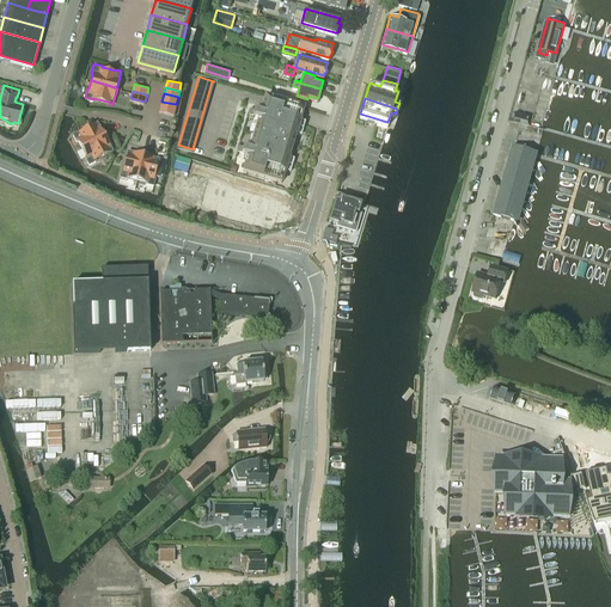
[(175,112),(176,104),(162,102),(160,109),(175,112)]
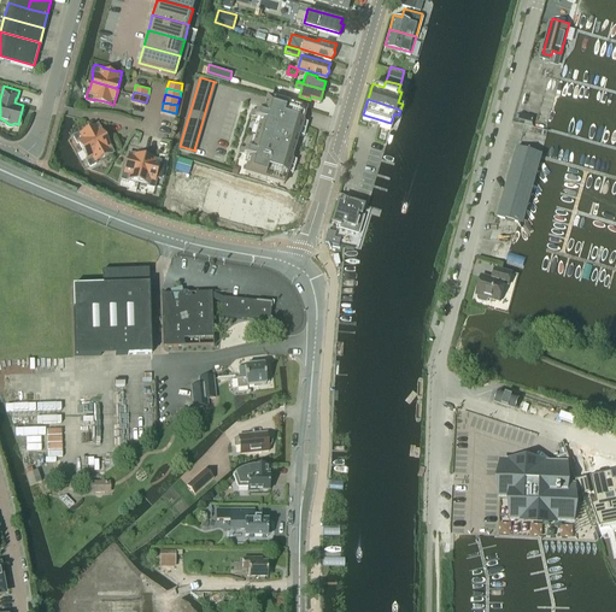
[(285,111),(285,109),(265,103),(264,110),(256,107),(253,113),(262,116),(257,131),(295,142),(299,130),(305,133),(309,118),(285,111)]
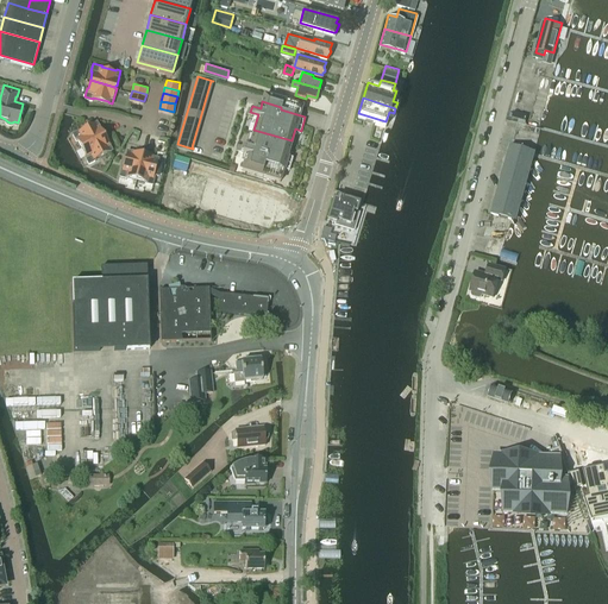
[(105,133),(98,120),(81,129),(80,127),(74,131),(77,138),(79,137),(82,145),(105,133)]
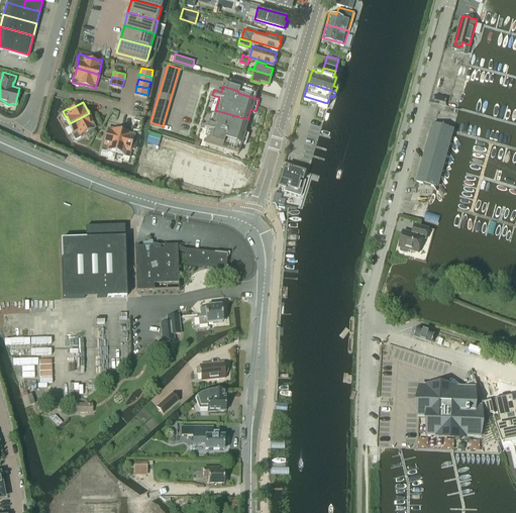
[(244,129),(247,119),(215,110),(212,123),(205,121),(203,126),(210,128),(206,141),(238,151),(241,140),(246,142),(249,130),(244,129)]
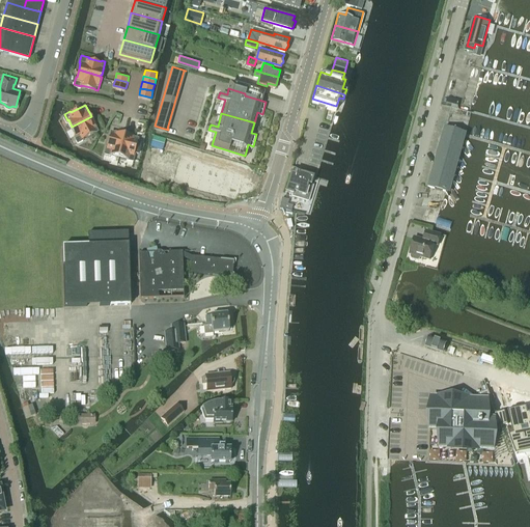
[(78,140),(84,137),(83,136),(98,128),(91,116),(72,127),(76,134),(75,134),(78,140)]
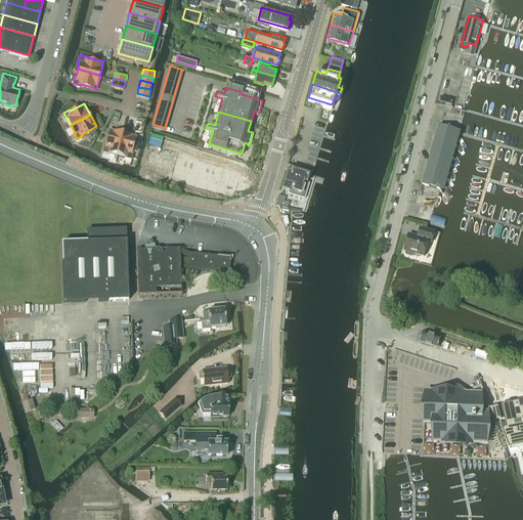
[(441,186),(458,127),(439,122),(423,181),(440,185),(441,186)]
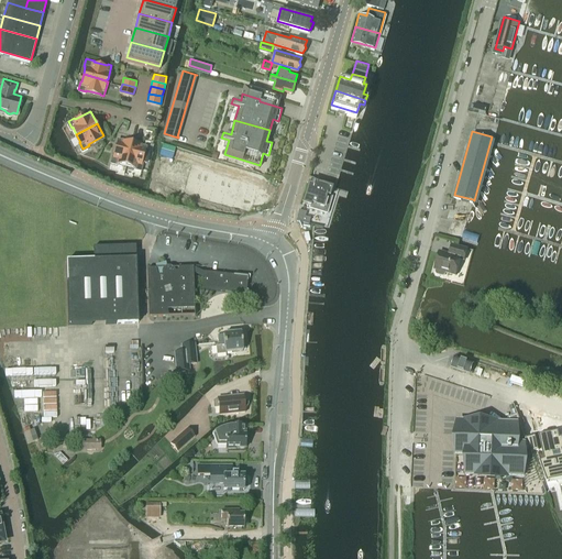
[(127,163),(132,140),(119,136),(114,154),(113,154),(111,161),(118,162),(119,161),(127,163)]
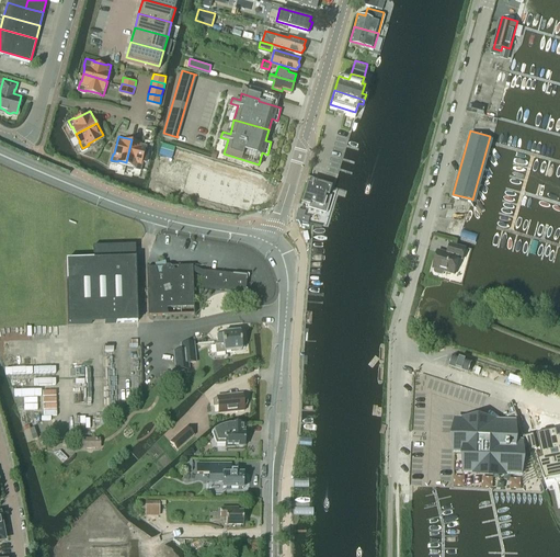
[(146,144),(132,139),(126,162),(135,165),(135,166),(141,167),(143,160),(141,160),(143,158),(146,159),(149,147),(145,146),(146,144)]
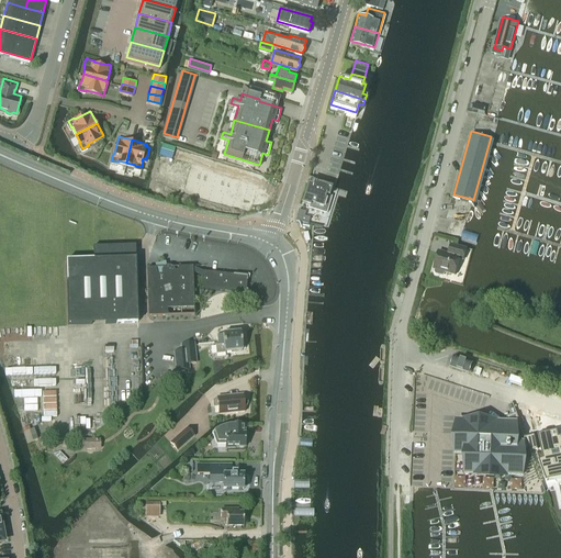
[(191,162),(184,186),(208,192),(214,168),(191,162)]
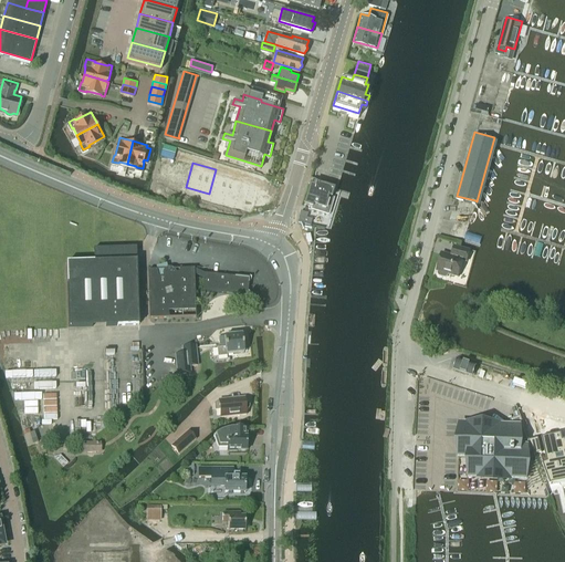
[(216,169),(209,194),(232,200),(239,176),(216,169)]
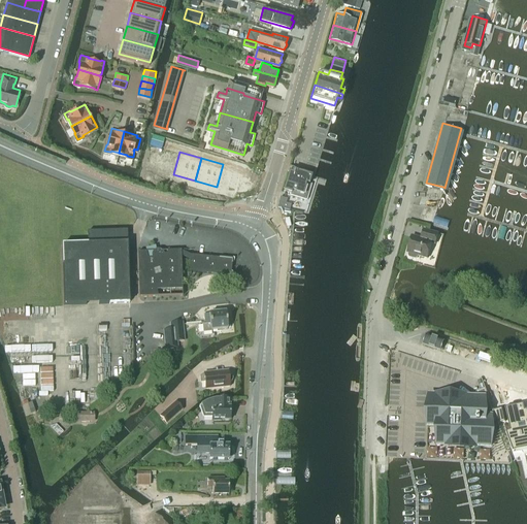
[(223,164),(217,187),(230,191),(236,168),(223,164)]
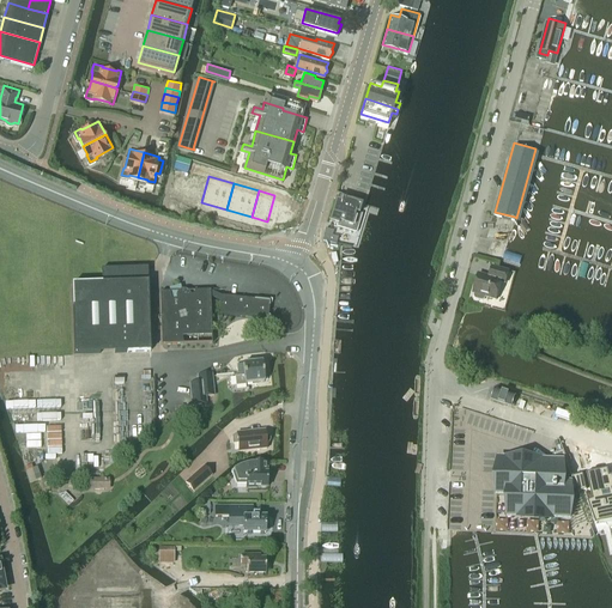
[(363,200),(340,193),(339,195),(337,195),(329,218),(339,220),(338,223),(356,228),(362,210),(359,210),(363,200)]
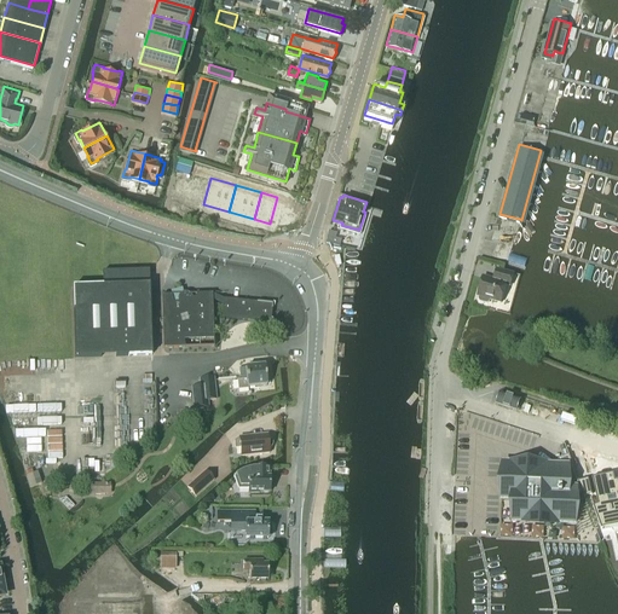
[(327,238),(335,241),(338,230),(329,227),(328,232),(327,238)]
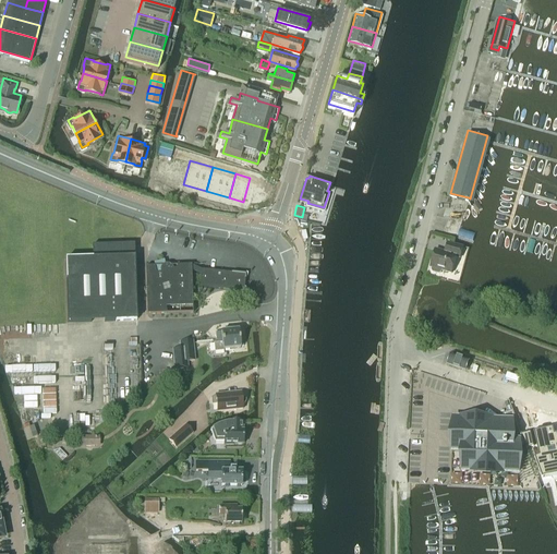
[(67,254),(69,317),(137,316),(135,242),(135,240),(94,241),(94,254),(67,254)]
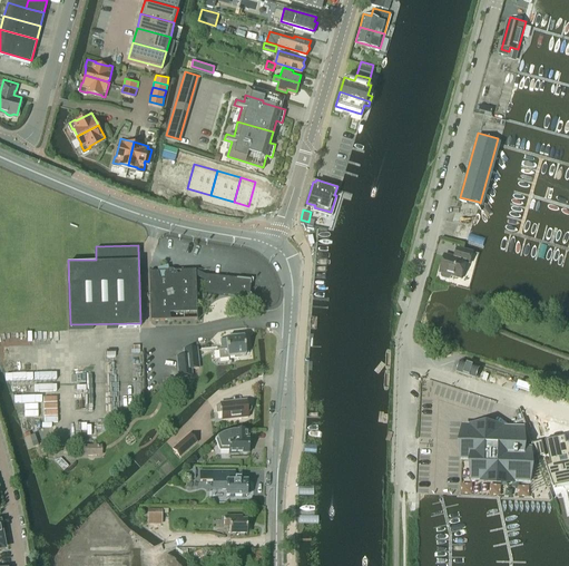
[(445,251),(441,270),(442,270),(442,273),(443,274),(450,276),(451,275),(452,273),(462,275),(467,259),(471,260),(474,249),(458,245),(455,254),(445,251)]
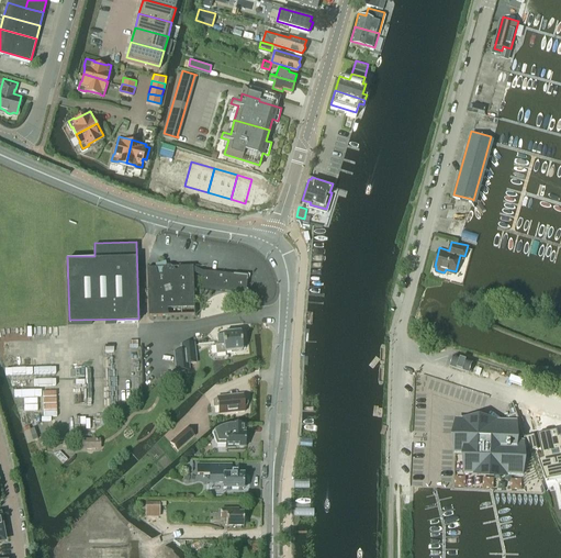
[(148,287),(146,287),(146,290),(148,290),(149,313),(194,311),(193,268),(193,264),(172,264),(171,264),(170,264),(170,263),(169,263),(168,263),(167,264),(166,264),(165,265),(157,265),(147,265),(148,287)]
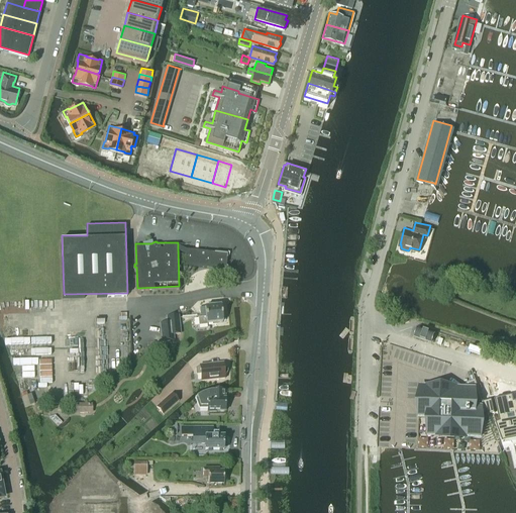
[(188,247),(178,242),(178,246),(187,251),(186,263),(226,268),(228,250),(188,246),(188,247)]
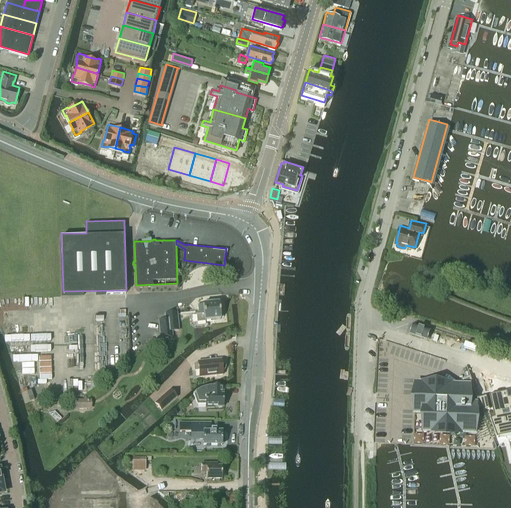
[(220,306),(219,299),(203,301),(198,302),(199,311),(196,311),(197,319),(205,319),(205,317),(221,316),(221,314),(223,314),(222,306),(220,306)]
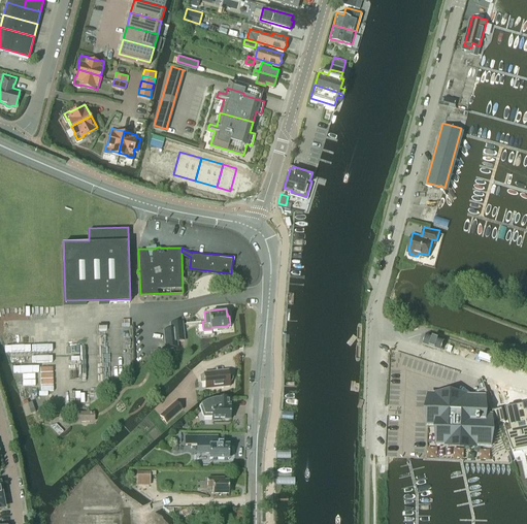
[(171,326),(164,327),(165,346),(177,345),(177,338),(185,337),(183,319),(170,320),(171,326)]
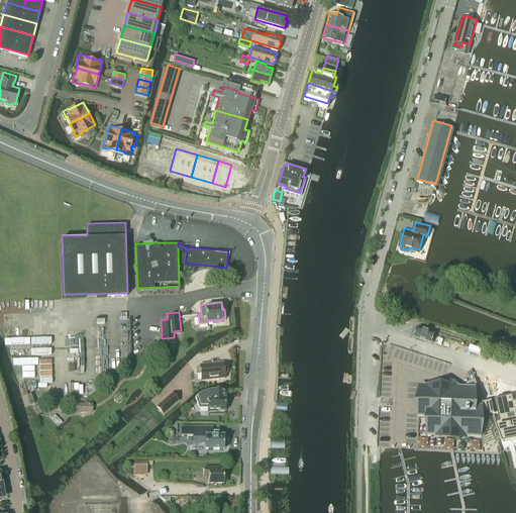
[(419,325),(417,333),(432,338),(434,330),(419,325)]
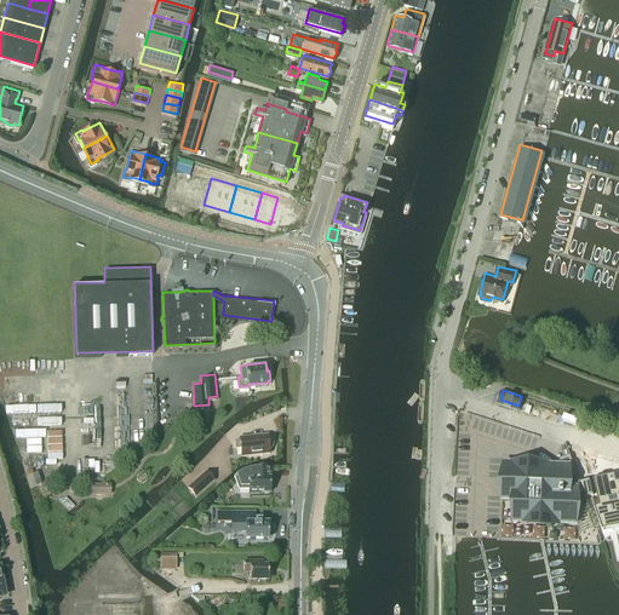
[(241,436),(236,438),(238,446),(242,446),(242,453),(270,450),(270,446),(273,444),(274,442),(273,438),(271,436),(269,436),(268,431),(240,434),(241,436)]
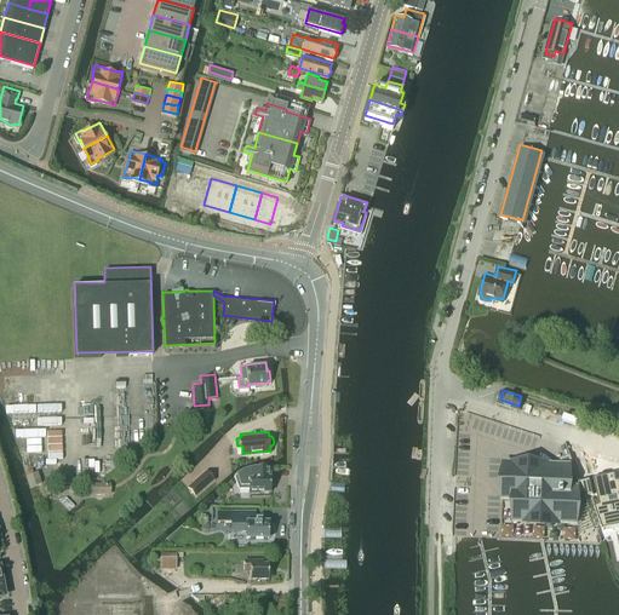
[(504,482),(504,483),(504,484),(504,486),(505,486),(505,487),(506,487),(508,487),(508,489),(508,493),(517,493),(520,515),(554,511),(554,516),(577,517),(574,493),(585,489),(571,452),(561,455),(560,460),(560,466),(538,465),(538,460),(525,461),(525,464),(509,464),(508,471),(510,478),(510,480),(509,478),(508,478),(506,478),(506,480),(505,480),(505,481),(504,481),(504,482)]
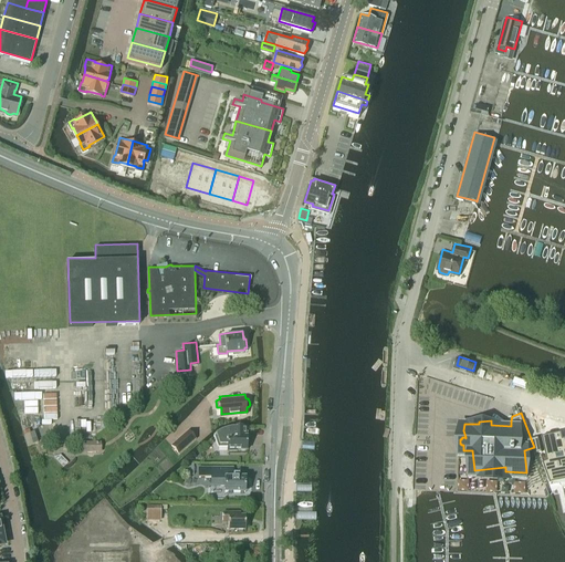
[(248,447),(248,433),(248,424),(234,425),(221,429),(215,433),(218,444),(228,444),(228,448),(238,448),(238,447),(248,447)]
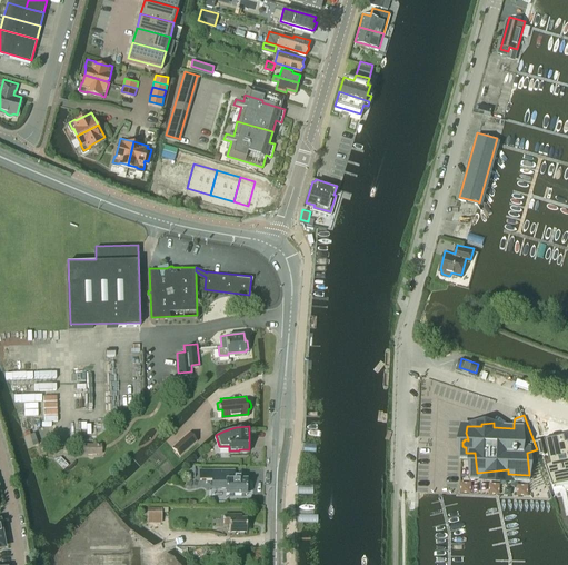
[(180,454),(198,437),(190,429),(172,445),(180,454)]
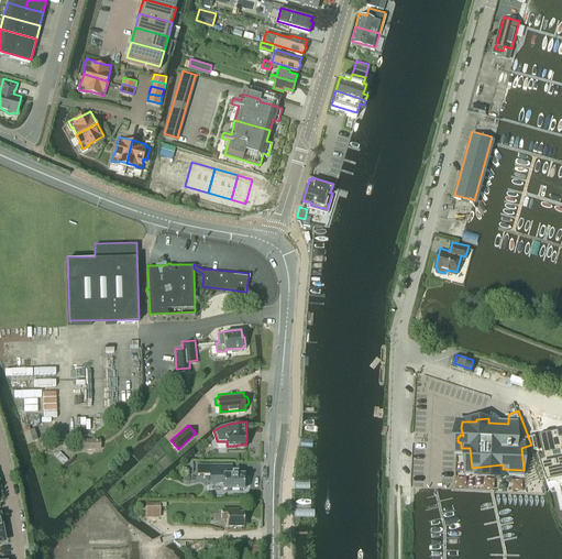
[(546,455),(539,457),(547,478),(561,475),(561,427),(542,430),(546,455)]
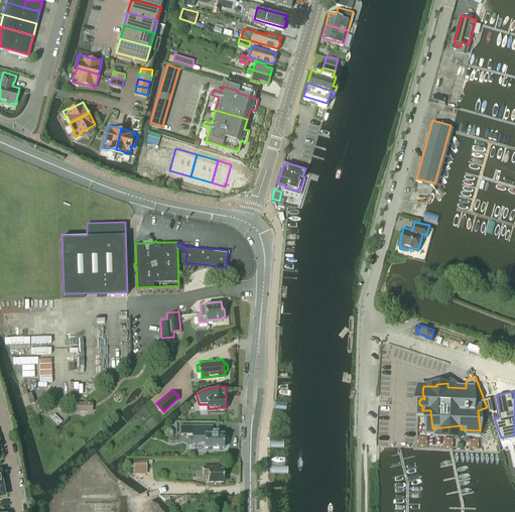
[(492,394),(484,395),(489,409),(494,409),(492,394)]
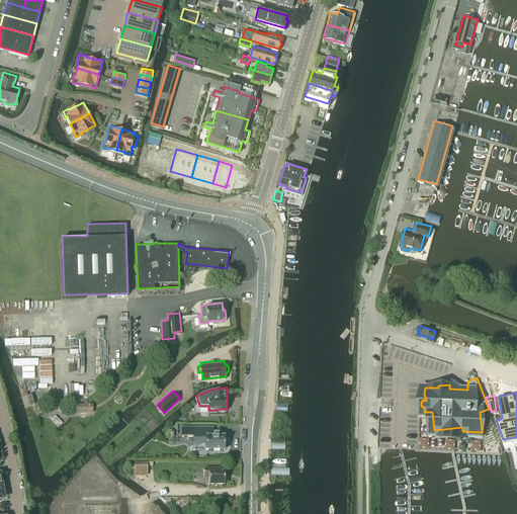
[(73,413),(79,413),(79,411),(93,411),(93,402),(73,402),(73,413)]
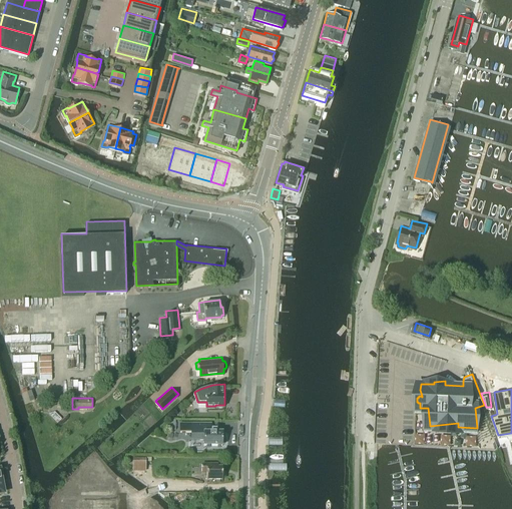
[(211,430),(211,421),(192,421),(192,428),(192,437),(205,437),(205,443),(222,443),(222,429),(211,430)]
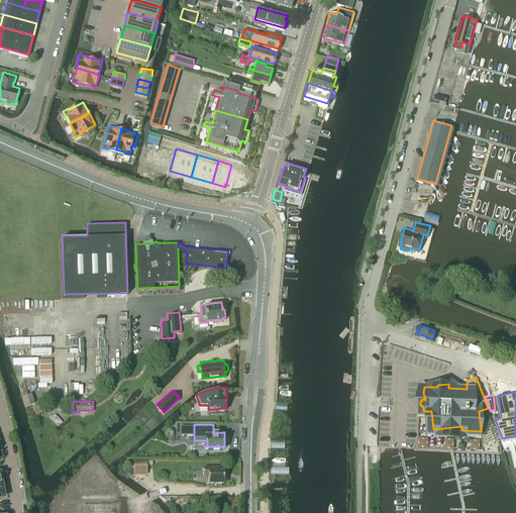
[(134,473),(147,473),(147,458),(134,458),(134,473)]
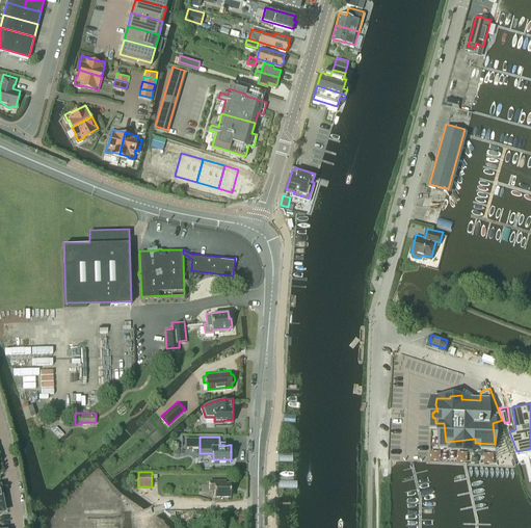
[(232,495),(232,482),(227,482),(227,478),(210,478),(210,487),(215,487),(215,495),(232,495)]
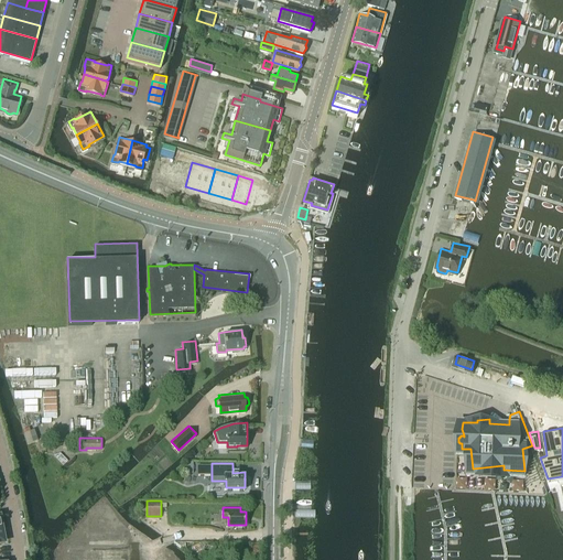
[(194,551),(214,544),(213,540),(203,540),(191,545),(194,551)]
